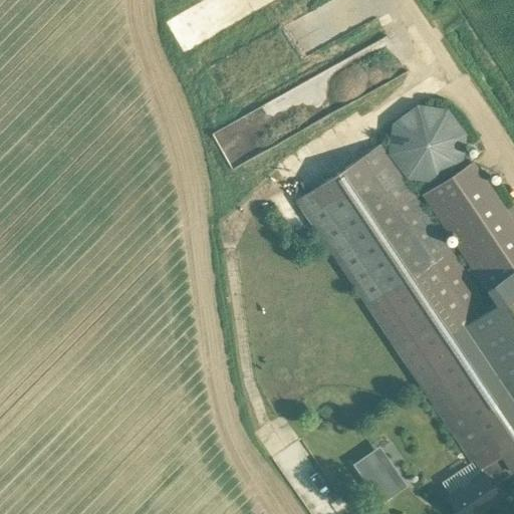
[(242,0),(248,10),(264,0),(242,0)]
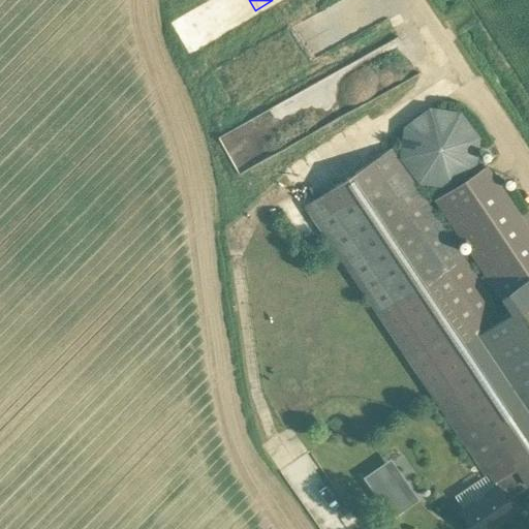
[(358,73),(405,47),(387,17),(341,44),(343,63),(341,68),(345,76),(311,82),(304,99),(282,102),(244,124),(239,137),(231,135),(228,142),(232,164),(236,170),(267,165),(272,154),(275,154),(330,121),(334,113),(352,110),(348,104),(337,99),(345,82),(359,80),(358,73)]
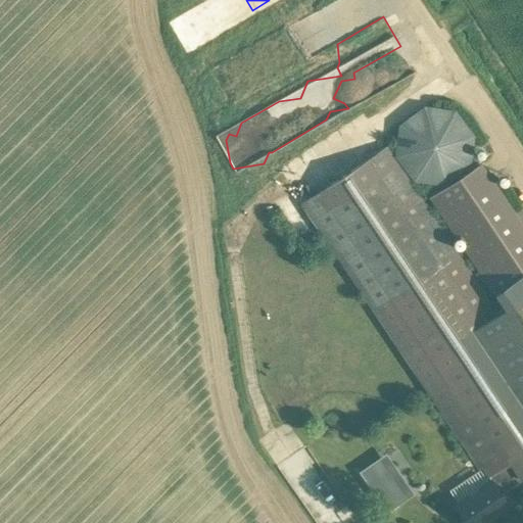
[(413,180),(444,184),(470,165),(474,134),(456,109),(425,104),(399,124),(395,154),(413,180)]
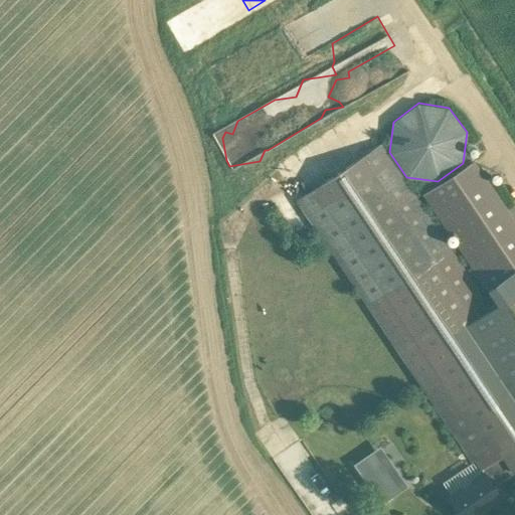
[(498,301),(489,307),(380,144),(298,199),(473,461),(475,459),(484,472),(448,496),(460,514),(484,514),(492,510),(489,505),(501,497),(492,483),(497,480),(499,482),(514,471),(514,470),(514,205),(514,204),(506,210),(472,161),(426,191),(498,301)]
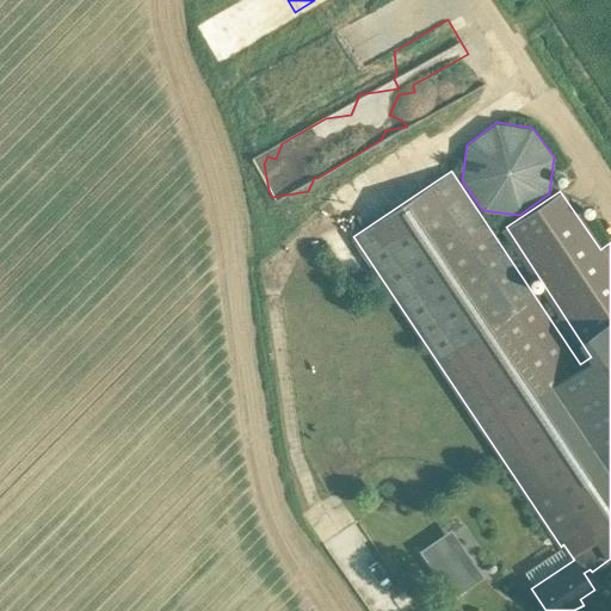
[(463,561),(445,537),(423,553),(420,550),(419,550),(452,597),(482,576),(469,557),(463,561)]
